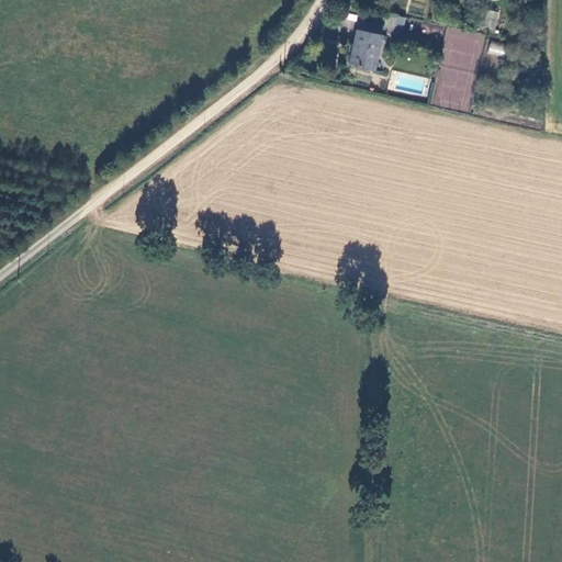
[(495,30),(498,12),(486,10),(483,27),(495,30)]
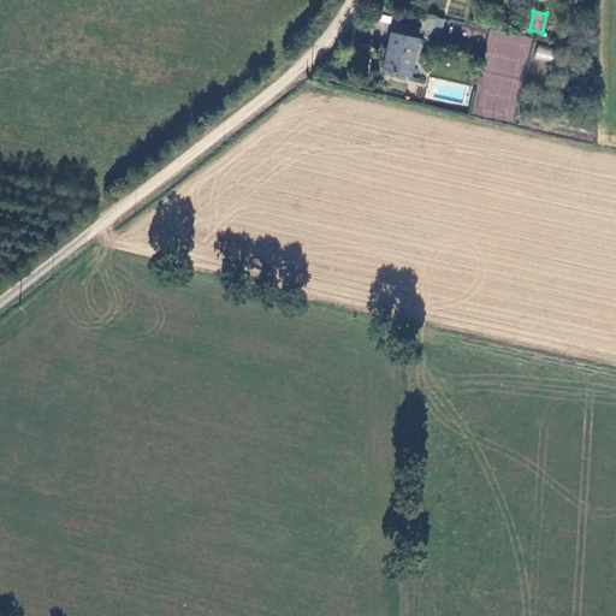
[(442,39),(445,22),(426,18),(424,28),(427,29),(434,30),(433,36),(442,39)]
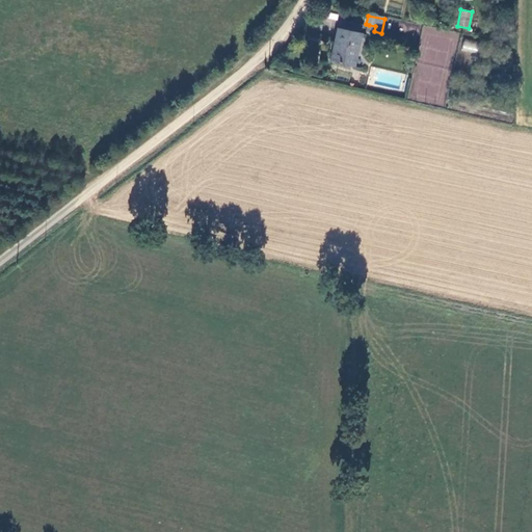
[(354,31),(356,23),(343,19),(341,27),(354,31)]
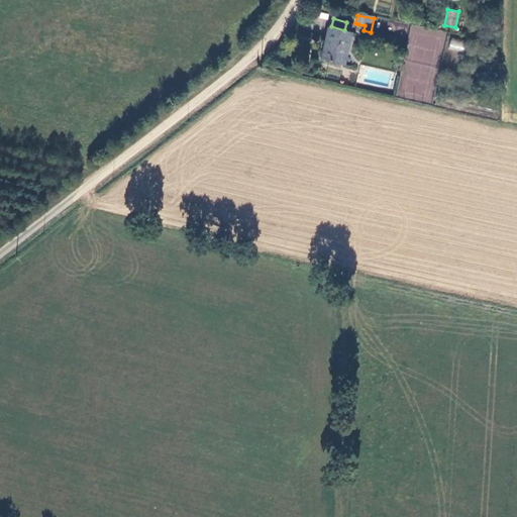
[(343,64),(352,31),(344,30),(331,26),(329,26),(321,59),(343,64)]
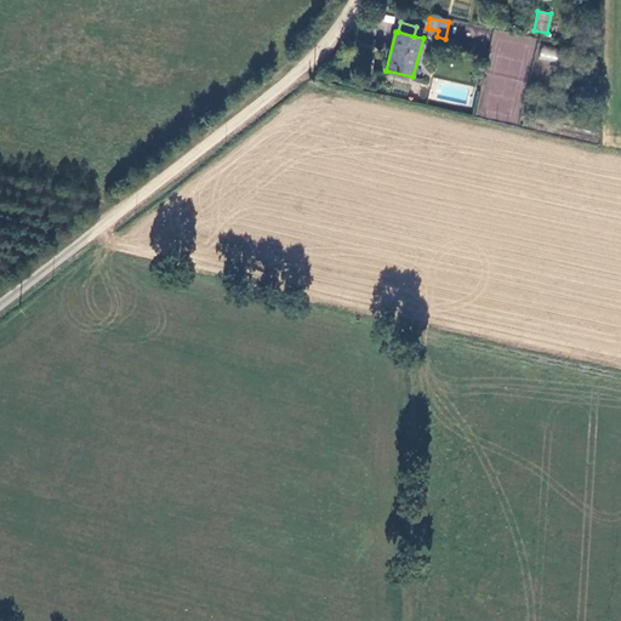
[(557,61),(558,47),(541,46),(539,58),(557,61)]
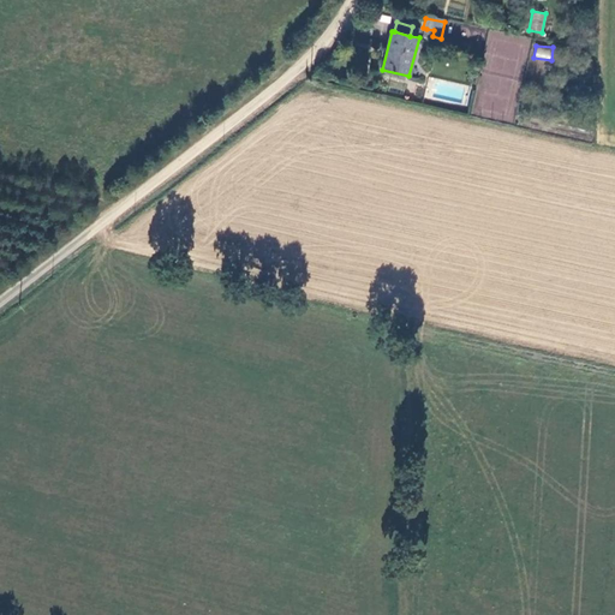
[(584,101),(587,87),(577,85),(574,99),(584,101)]
